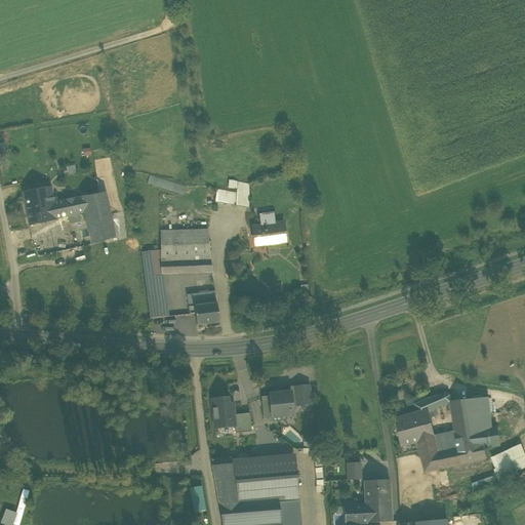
[(147,185),(183,195),(185,187),(150,176),(147,185)]
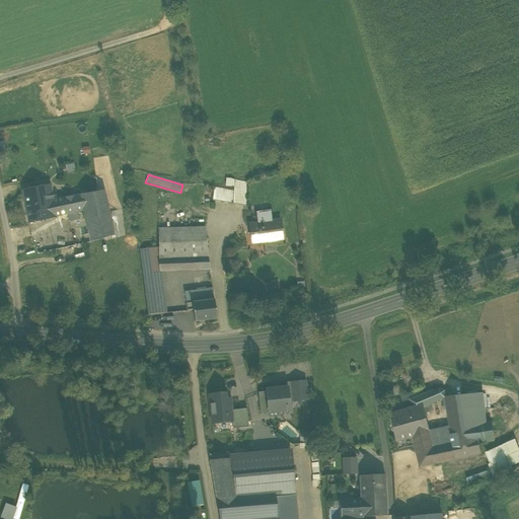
[(234,188),(234,180),(231,179),(225,178),(225,188),(234,188)]
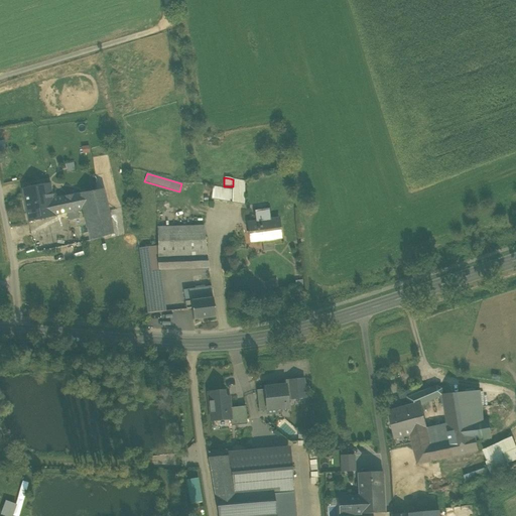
[(212,200),(243,206),(245,181),(233,179),(233,186),(232,190),(213,186),(212,200)]
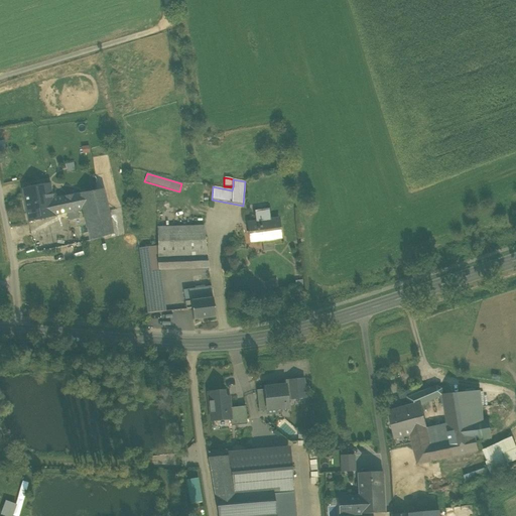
[(28,221),(55,216),(52,200),(48,184),(22,189),(28,221)]
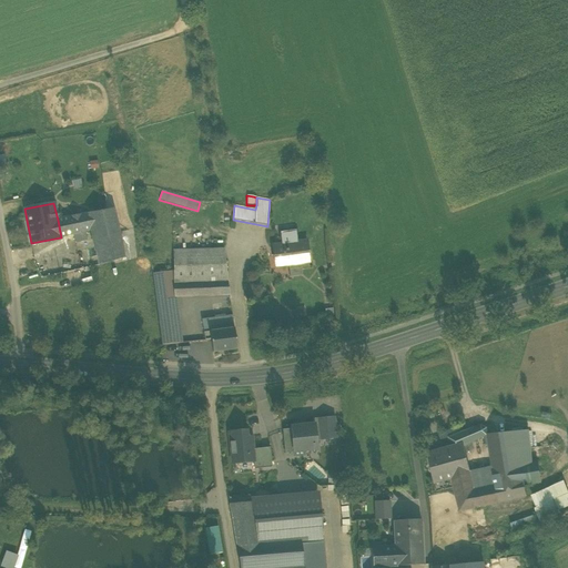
[(94,247),(98,264),(123,257),(113,208),(88,213),(91,231),(94,247)]
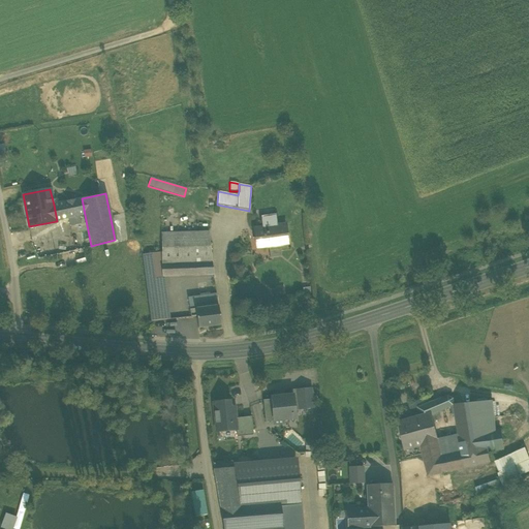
[(82,198),(54,205),(57,221),(68,218),(80,216),(85,215),(82,198)]
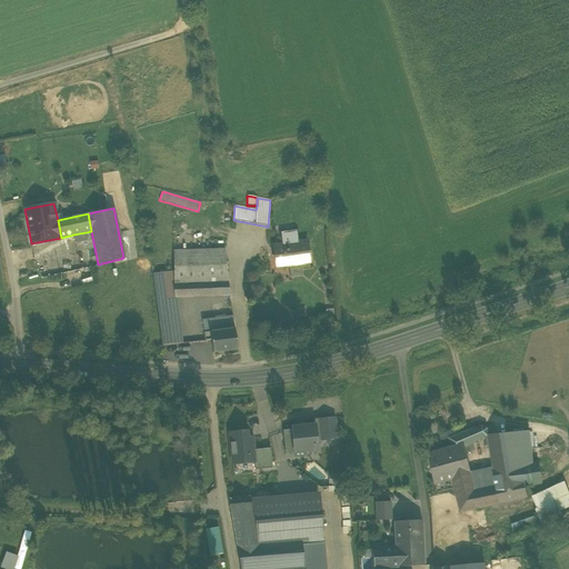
[(86,232),(73,235),(76,243),(87,241),(86,232)]
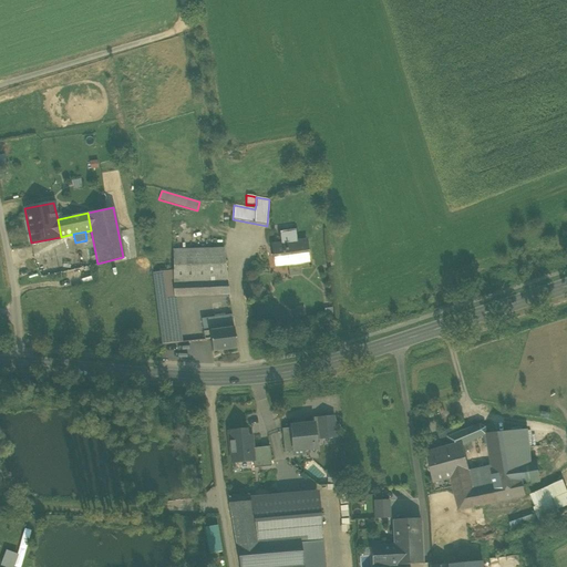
[(280,234),(281,244),(286,244),(286,241),(287,241),(287,243),(296,241),(295,233),(280,234)]
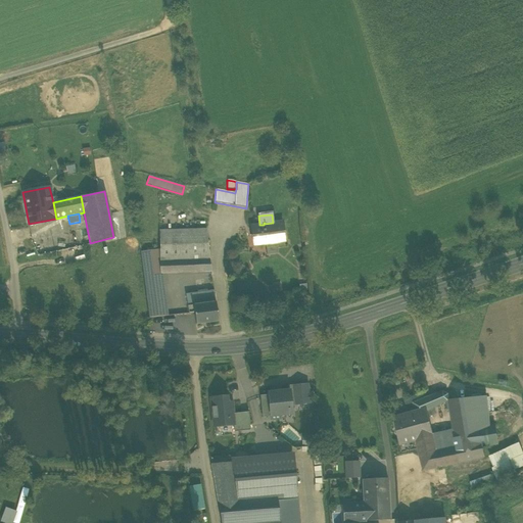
[(253,245),(266,244),(284,241),(282,222),(273,223),(265,224),(265,223),(264,223),(264,225),(259,225),(251,226),(252,236),(255,235),(256,244),(253,244),(253,245)]
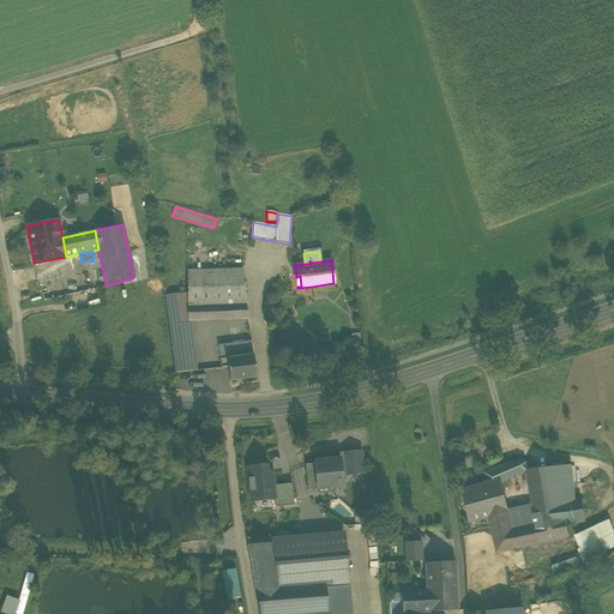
[(188,293),(187,293),(188,321),(191,320),(248,319),(245,296),(246,296),(242,269),(187,270),(188,293)]
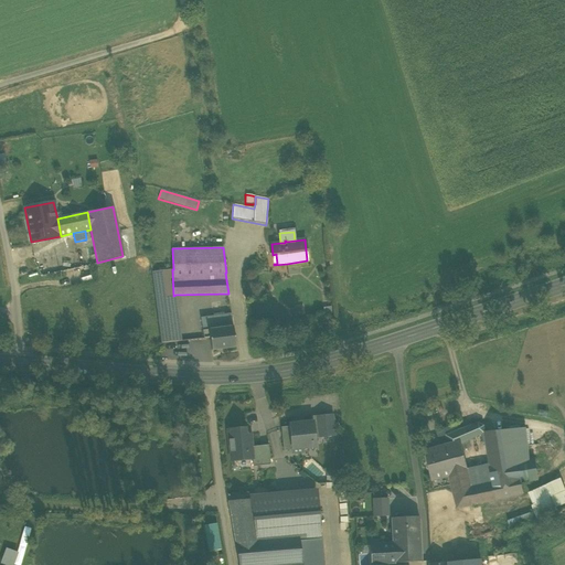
[(308,265),(307,260),(287,264),(289,274),(299,273),(298,266),(308,265)]
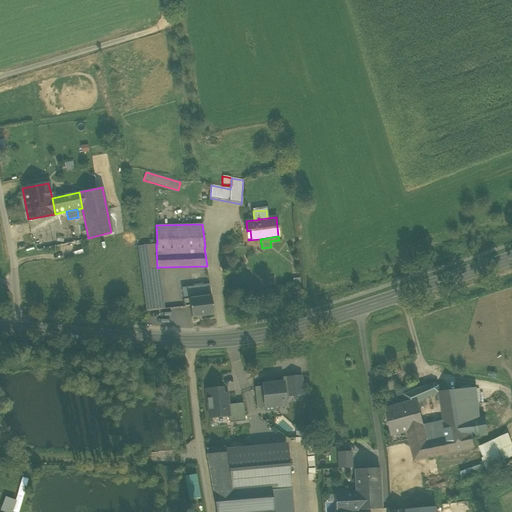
[(164,309),(159,267),(157,268),(156,244),(155,244),(138,246),(141,270),(146,311),(164,309)]
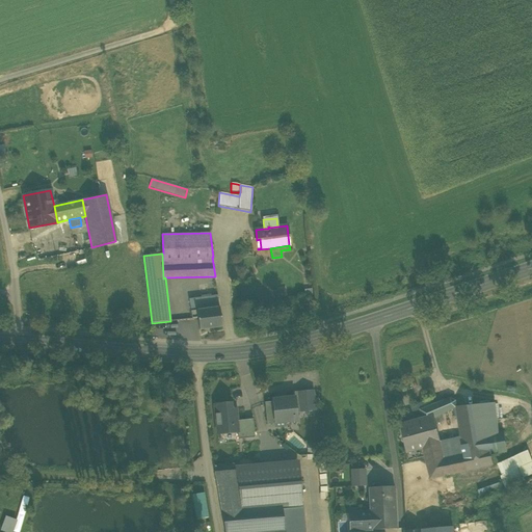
[(286,290),(273,292),(274,299),(287,297),(286,290)]
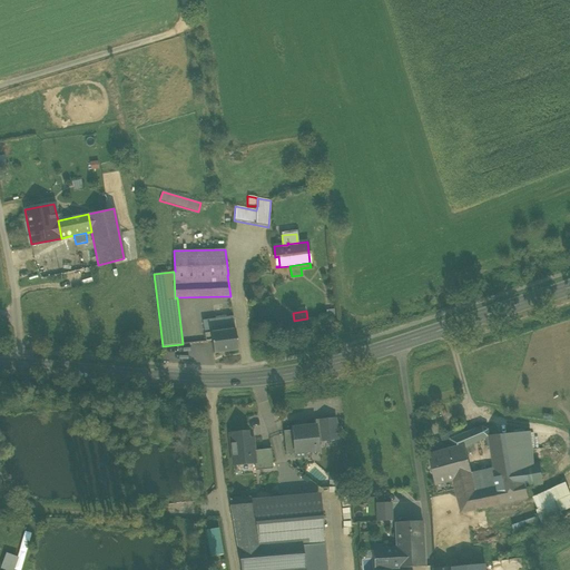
[(203,322),(205,333),(235,330),(233,317),(203,322)]
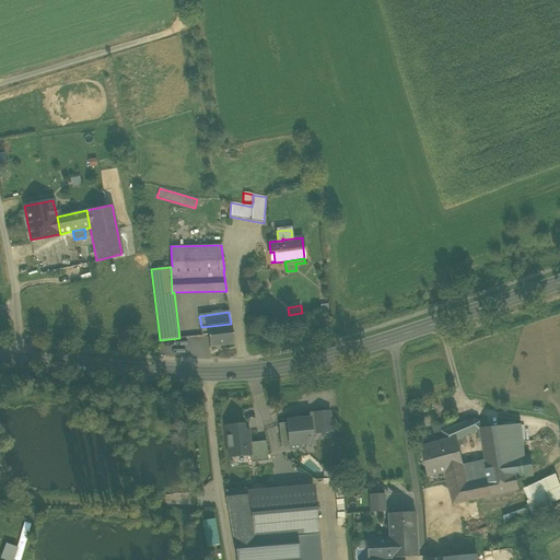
[(234,343),(231,324),(201,327),(202,336),(208,335),(210,347),(234,343)]
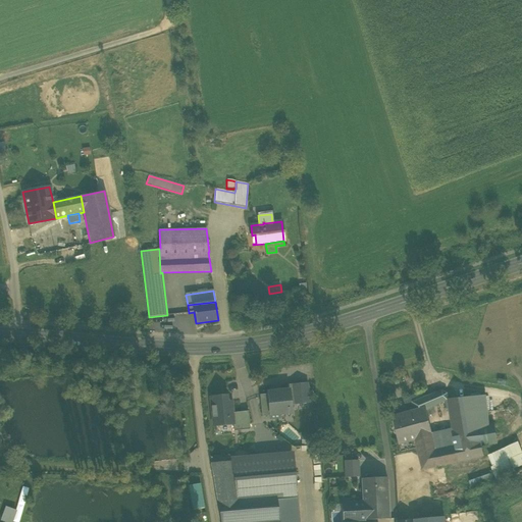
[(289,389),(291,404),(309,402),(307,383),(288,385),(289,389)]
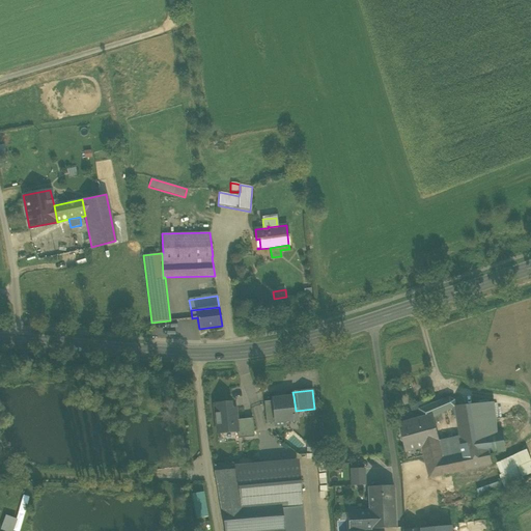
[(417,402),(419,410),(435,403),(431,395),(416,400),(417,402)]
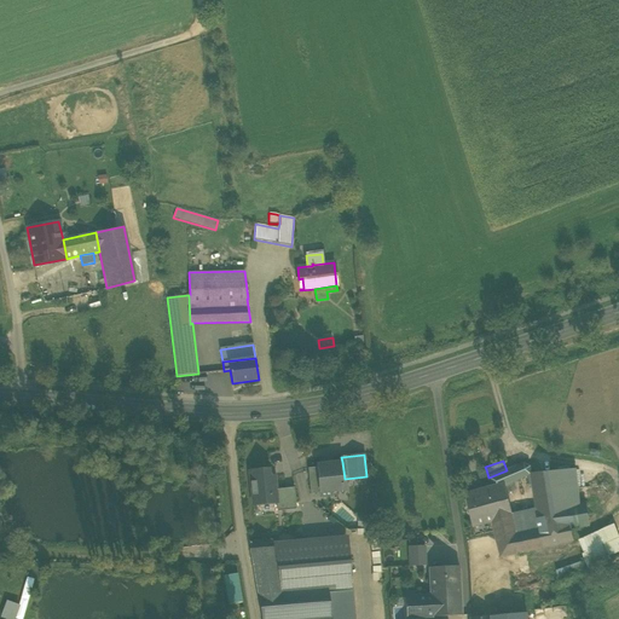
[(345,479),(342,462),(317,464),(318,467),(308,468),(311,493),(320,492),(331,491),(346,490),(345,479)]
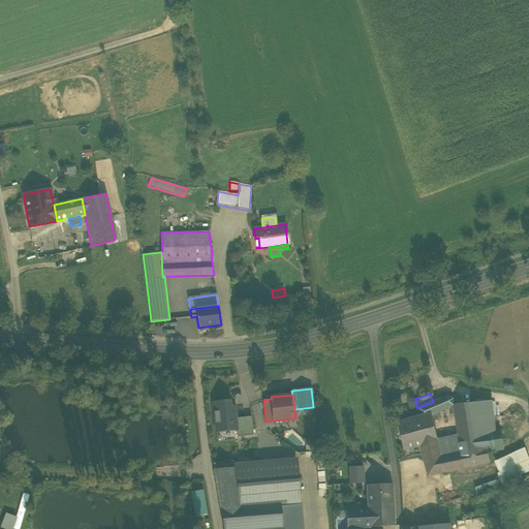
[(448,397),(444,398),(446,408),(454,405),(453,399),(448,397)]
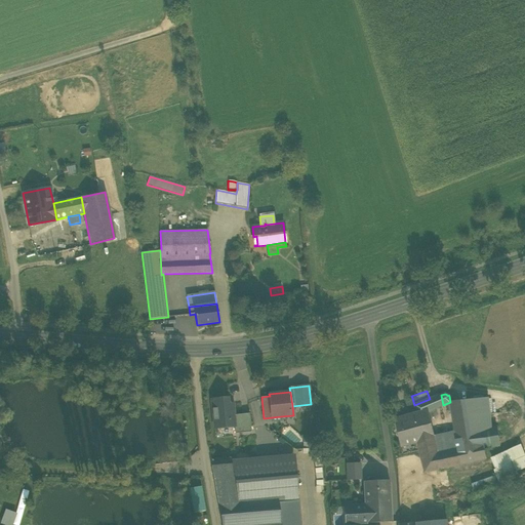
[(441,395),(432,398),(436,409),(443,405),(441,395)]
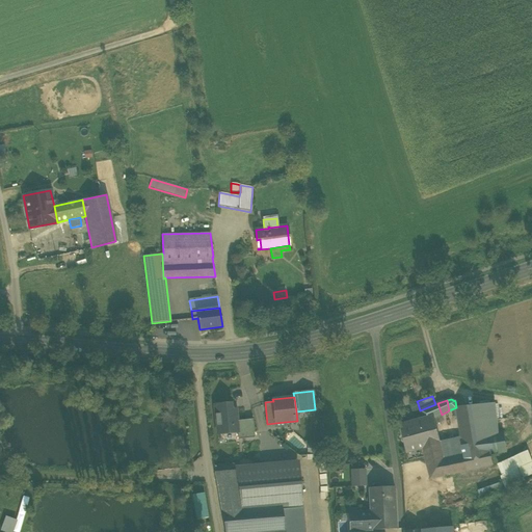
[(230,403),(214,405),(217,434),(238,432),(239,432),(237,421),(236,409),(231,409),(230,403)]
